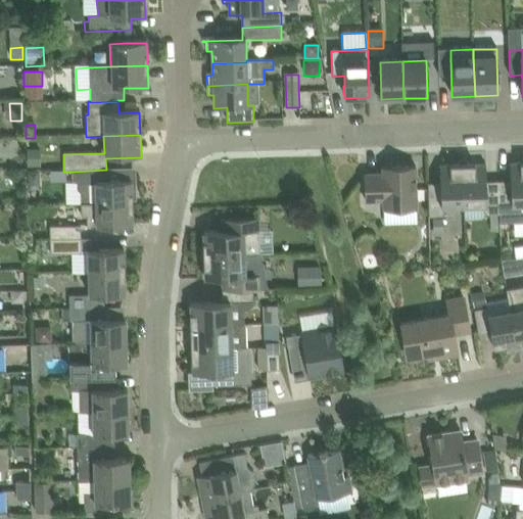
[(39,167),(39,153),(29,153),(29,167),(39,167)]
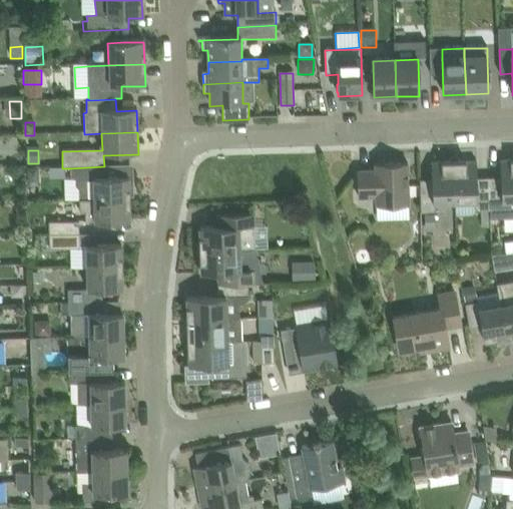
[(512,162),(500,162),(501,178),(501,186),(489,187),(490,211),(502,210),(505,202),(508,202),(512,202),(512,162)]
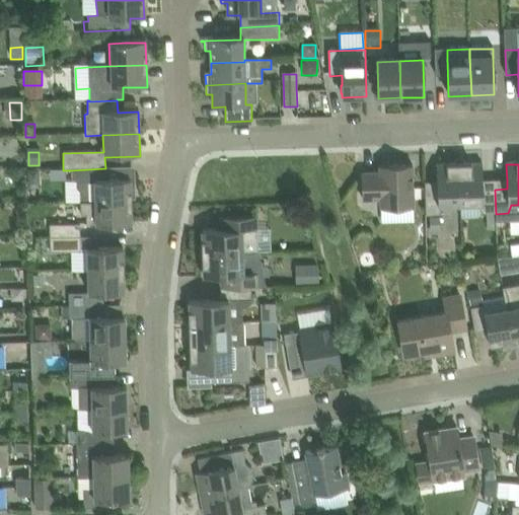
[(483,190),(483,181),(483,165),(459,166),(460,207),(461,220),(477,219),(482,214),(496,214),(495,190),(483,190)]
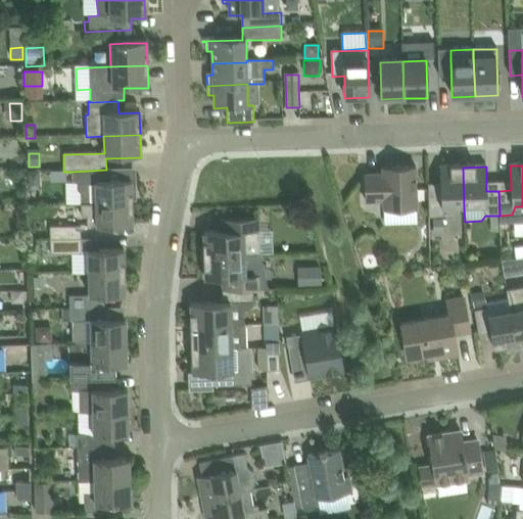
[(440,192),(428,193),(429,218),(442,218),(445,208),(464,208),(463,168),(440,169),(440,192)]
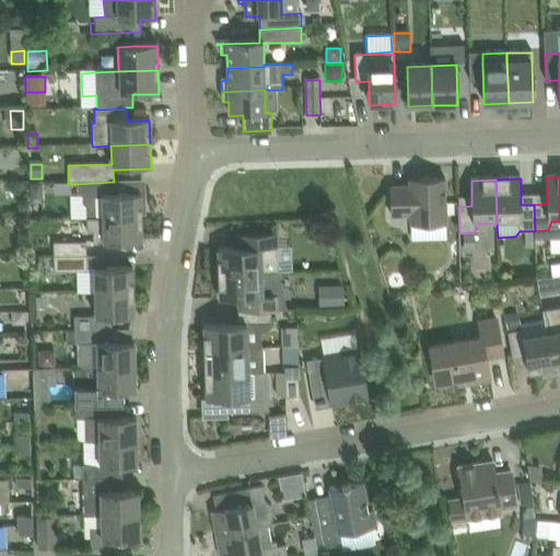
[(446,226),(445,203),(445,181),(409,182),(409,188),(391,189),(392,218),(409,218),(409,227),(415,227),(415,236),(419,240),(438,240),(442,235),(442,226),(446,226)]
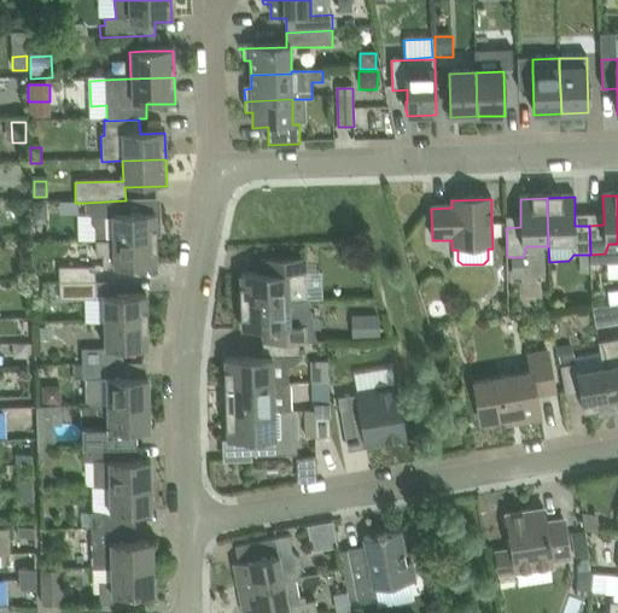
[(156,241),(156,238),(162,238),(161,215),(128,216),(128,200),(126,200),(85,203),(85,219),(77,219),(77,244),(95,243),(156,241)]
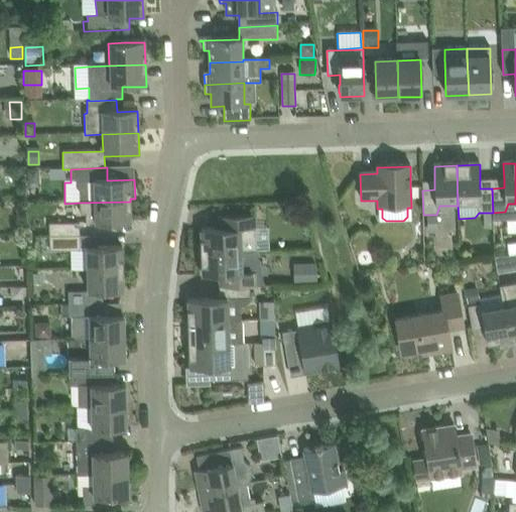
[(27,182),(33,182),(37,178),(36,171),(27,171),(27,182)]
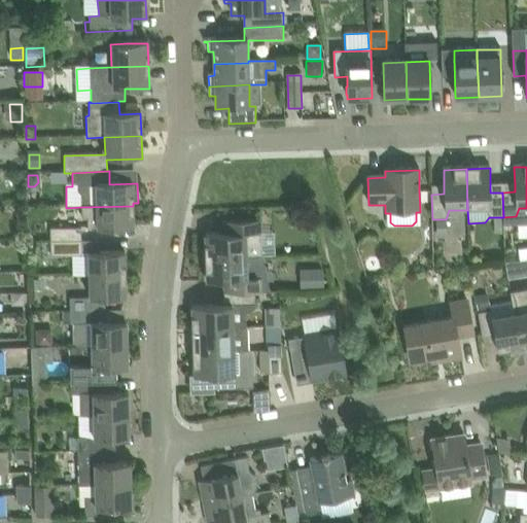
[(88,230),(112,230),(133,229),(133,206),(81,207),(81,218),(88,218),(88,230)]
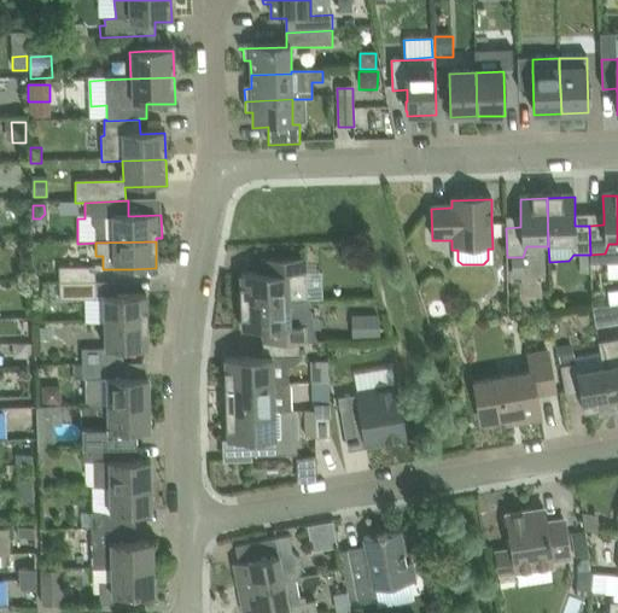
[(307,260),(296,260),(262,262),(262,276),(240,276),(242,304),(305,302),(305,274),(307,274),(307,260)]
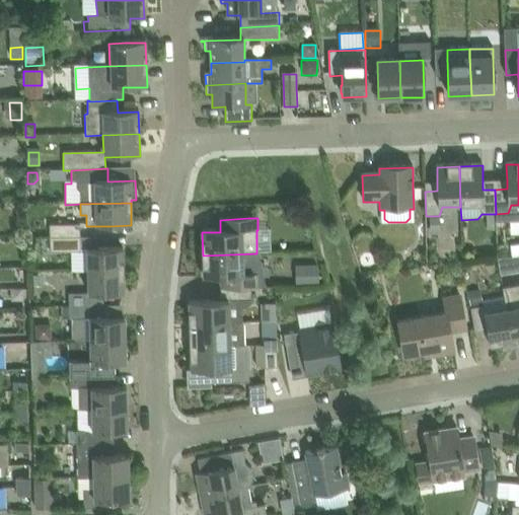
[(430,219),(430,232),(440,232),(440,219),(430,219)]
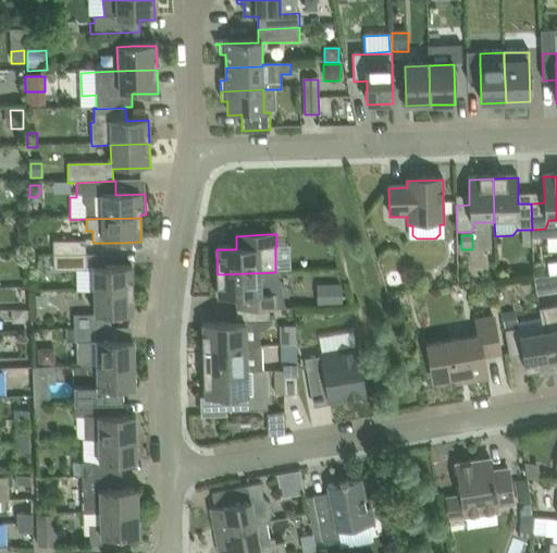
[(52,243),(53,257),(86,257),(86,243),(52,243)]
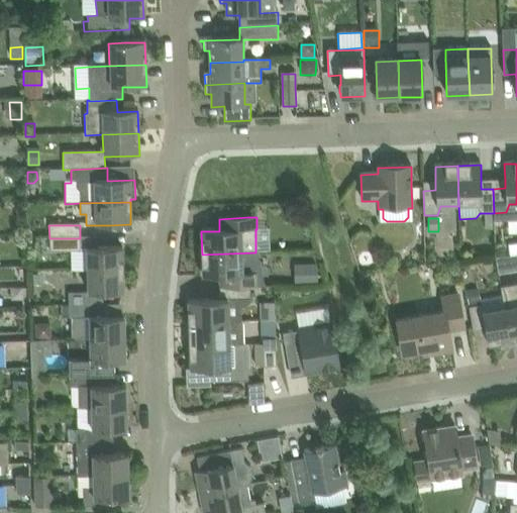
[(80,251),(80,238),(49,238),(49,252),(80,251)]
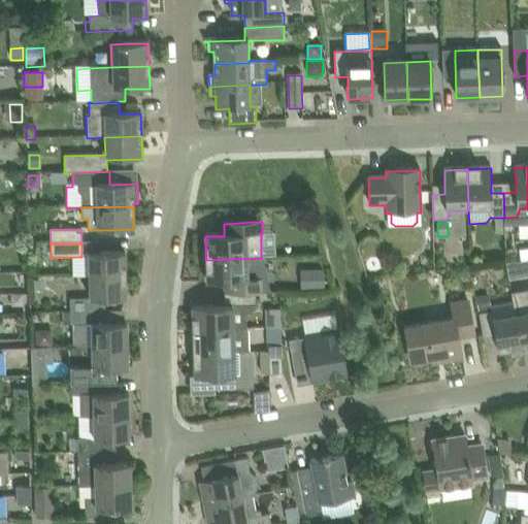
[(492,250),(492,259),(501,259),(501,250),(492,250)]
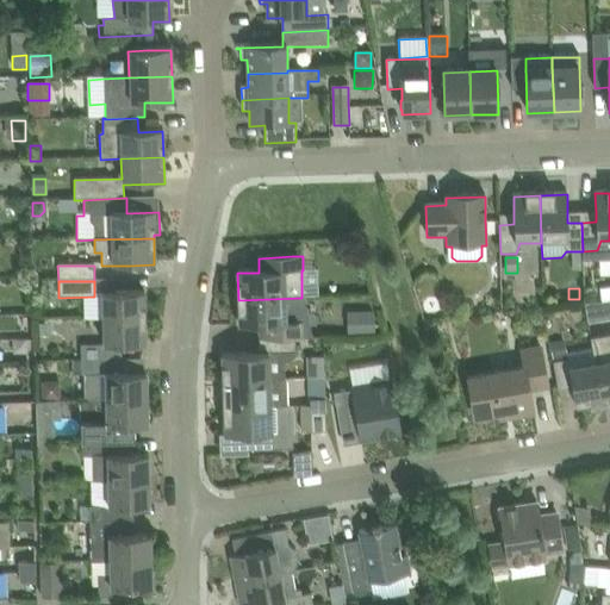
[(144,294),(120,294),(101,295),(101,320),(145,319),(144,294)]
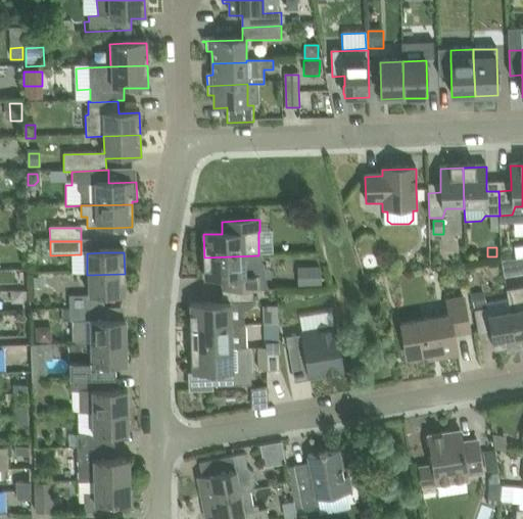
[(205,281),(219,280),(223,280),(224,292),(252,291),(268,291),(260,255),(258,255),(204,257),(205,281)]
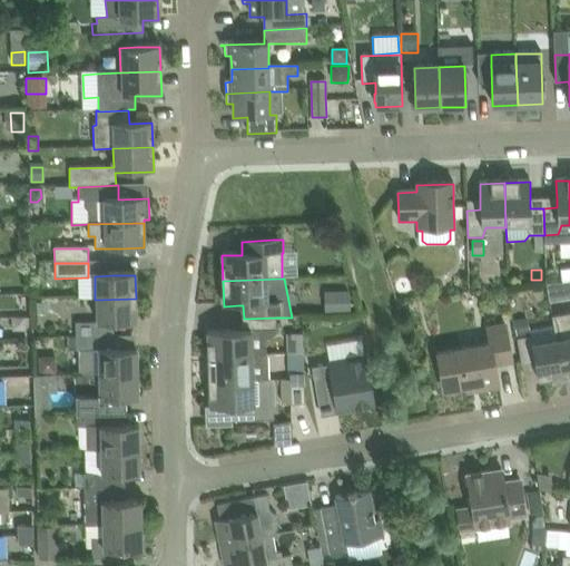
[(337,293),(338,314),(351,313),(350,293),(337,293)]
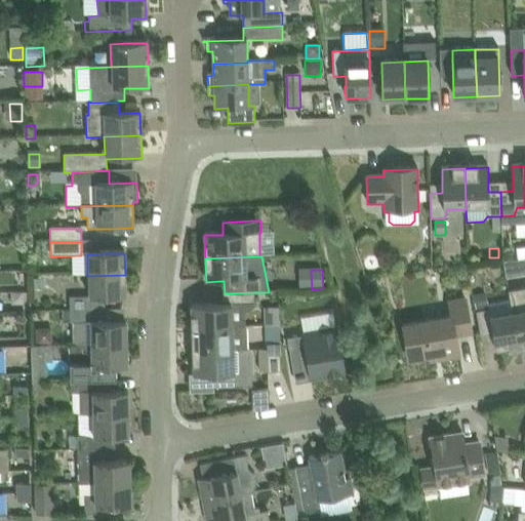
[(102,298),(105,298),(125,297),(125,275),(87,276),(88,297),(70,298),(70,311),(102,311),(102,298)]
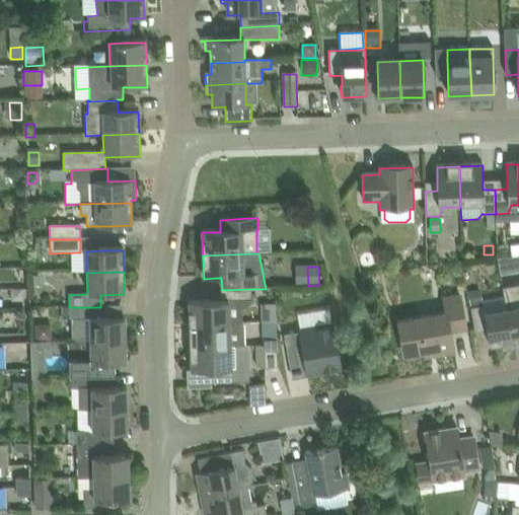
[(43,287),(43,278),(33,278),(34,287),(43,287)]
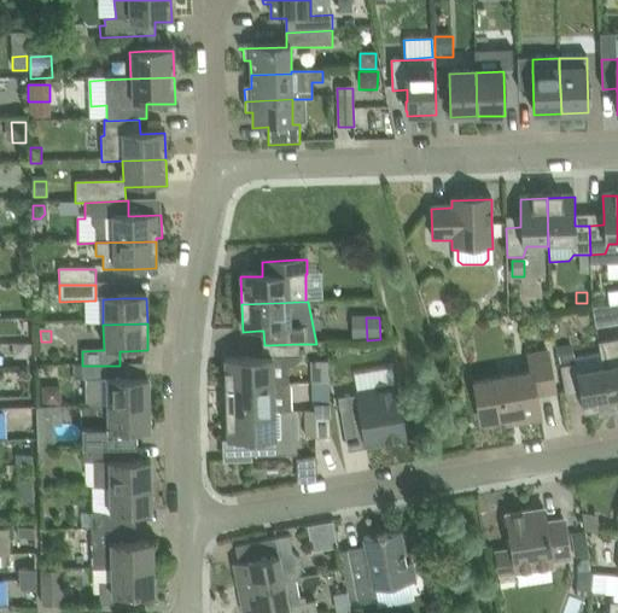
[(617,339),(598,344),(602,367),(602,369),(611,415),(617,414),(617,339)]
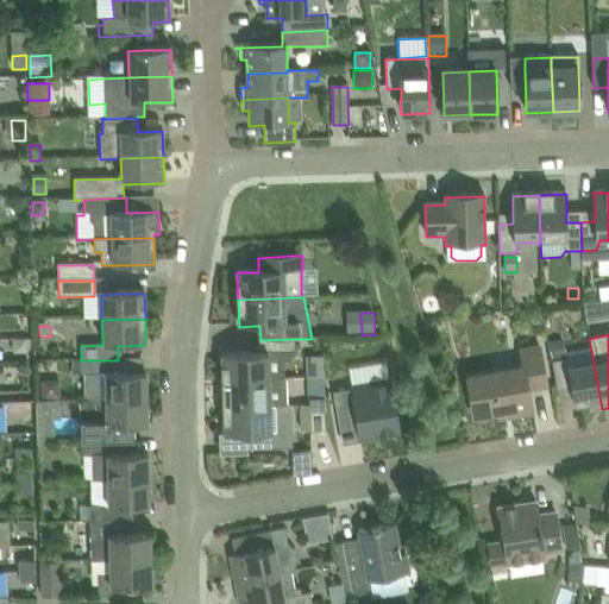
[(261,354),(245,356),(221,356),(223,383),(283,381),(283,364),(294,358),(294,339),(261,340),(261,354)]
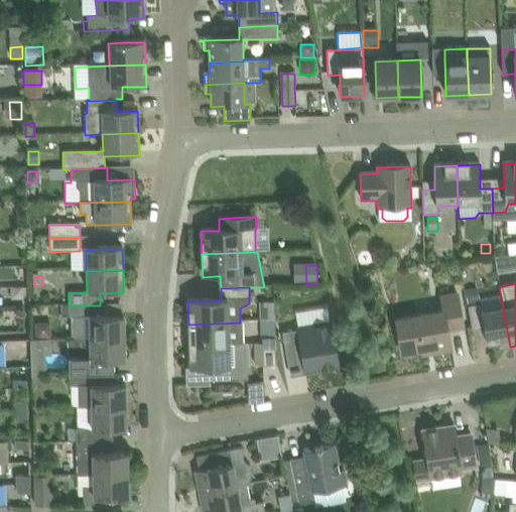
[(480,300),(478,288),(465,290),(468,306),(480,304),(480,300)]
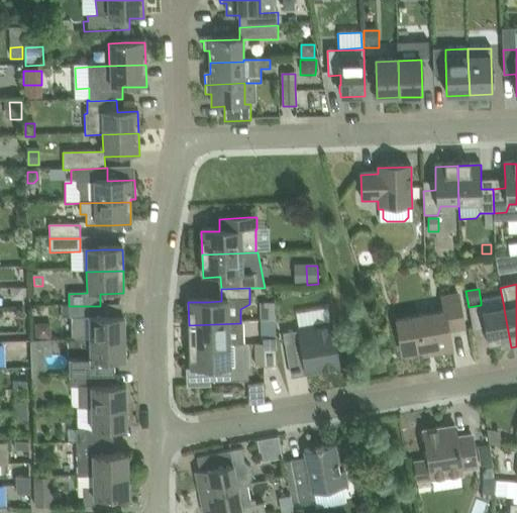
[(442,311),(396,319),(403,356),(434,350),(435,354),(452,351),(449,333),(466,330),(459,294),(439,297),(442,311)]
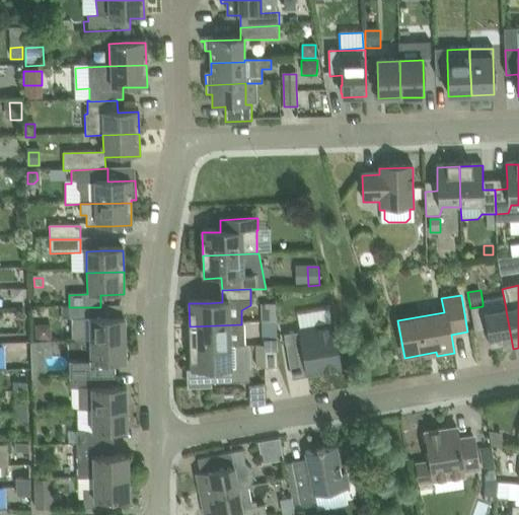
[(262,323),(276,322),(276,305),(262,305),(262,323)]
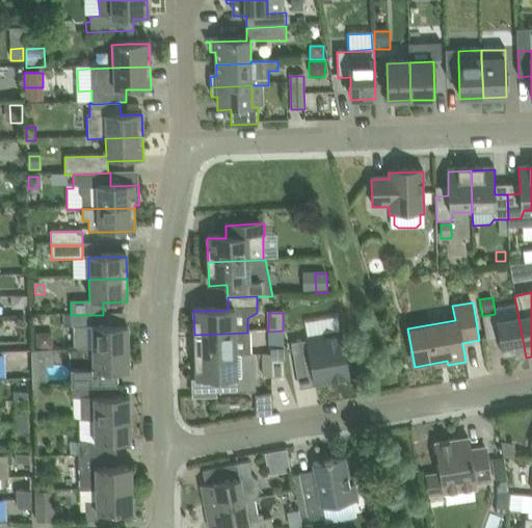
[(103,315),(71,315),(71,327),(73,327),(74,349),(75,349),(75,350),(75,351),(128,349),(128,326),(126,326),(104,327),(103,315)]
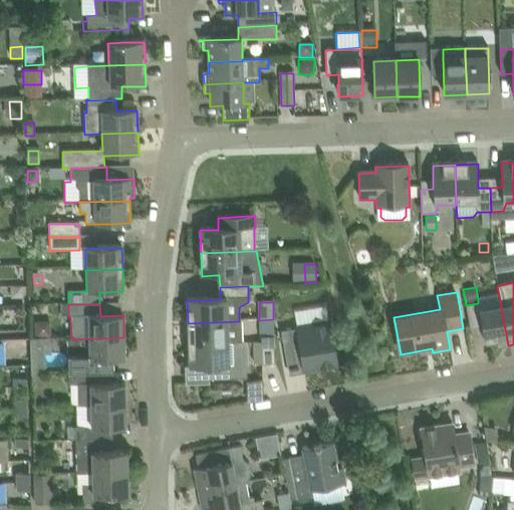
[(479,309),(479,304),(466,306),(470,329),(482,327),(485,343),(497,341),(498,347),(508,345),(501,307),(501,305),(479,309)]
